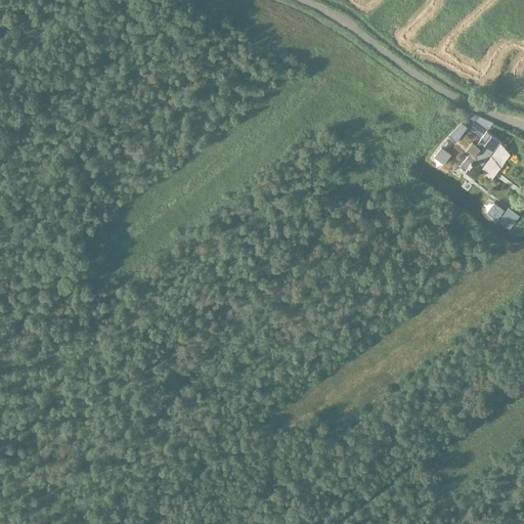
[(476,121),(487,130),(492,123),(479,117),(476,121)]
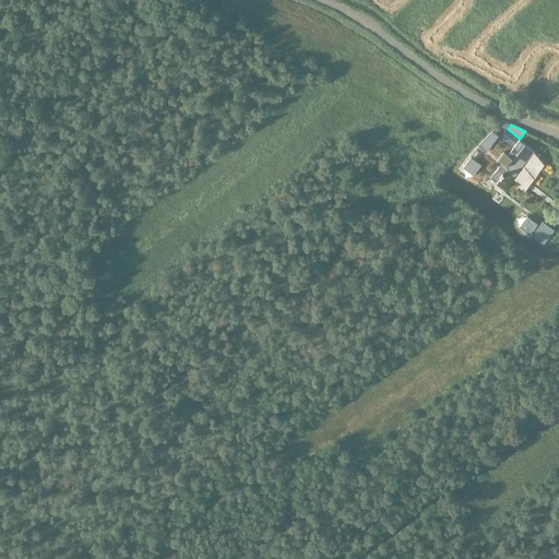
[(491,131),(478,144),(486,152),(498,135),(491,131)]
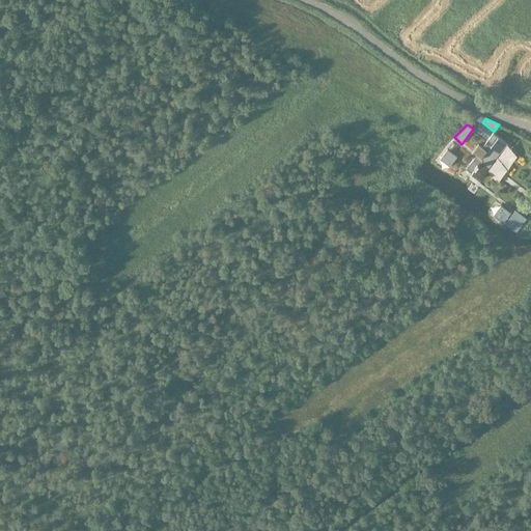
[(478,126),(473,131),(477,136),(483,131),(478,126)]
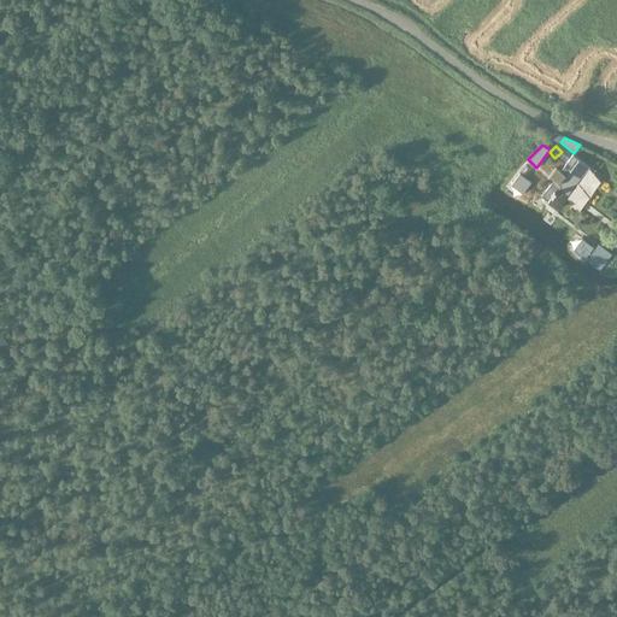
[(573,154),(559,171),(554,168),(548,176),(556,181),(553,184),(551,183),(541,195),(558,209),(589,166),(573,154)]
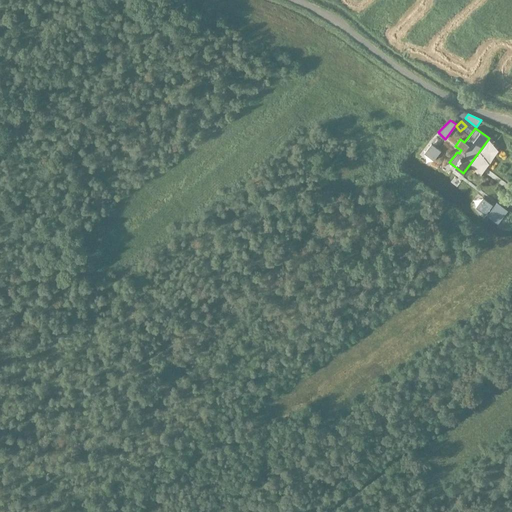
[(431,144),(424,153),(433,160),(440,151),(431,144)]
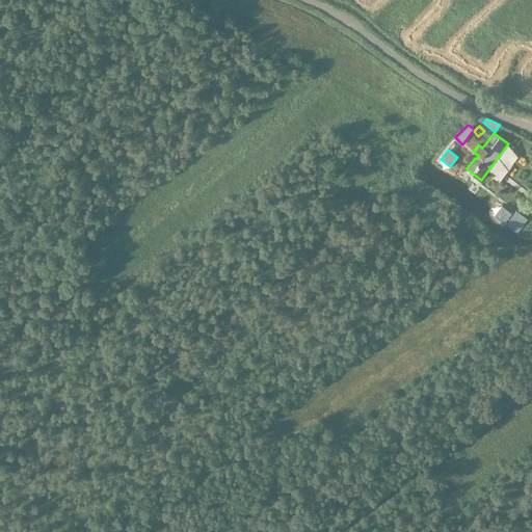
[(511,213),(501,206),(494,215),(504,223),(511,213)]
